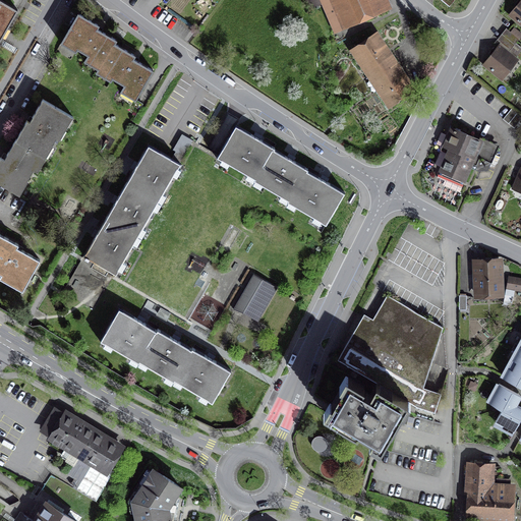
[(0,0),(0,40),(18,9),(0,0)]
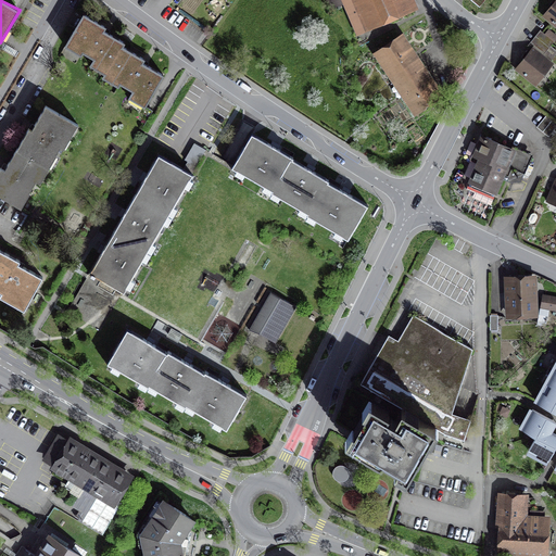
[(357,30),(414,5),(411,0),(329,0),(333,8),(345,3),(357,30)]
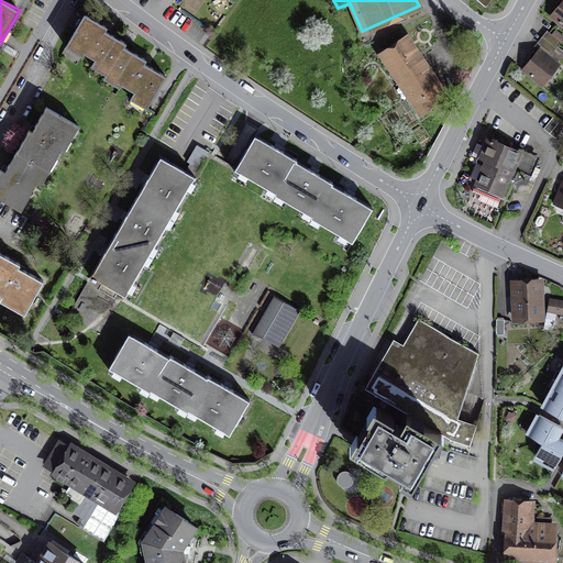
[(562,1),(551,15),(562,24),(562,1)]
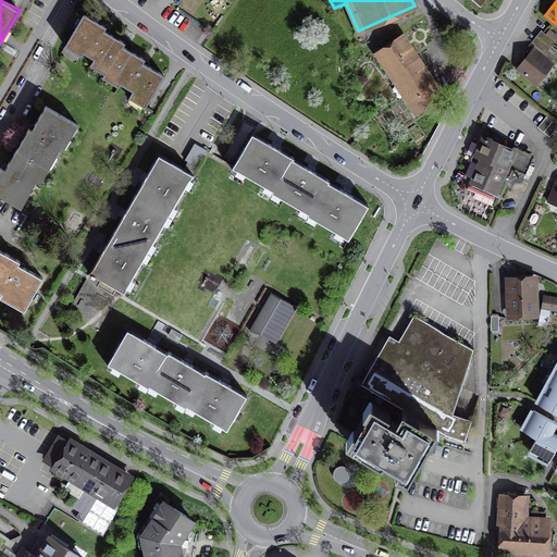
[(122,46),(123,46),(125,42),(104,31),(106,27),(84,14),(67,42),(95,59),(93,62),(107,70),(108,71),(122,46)]
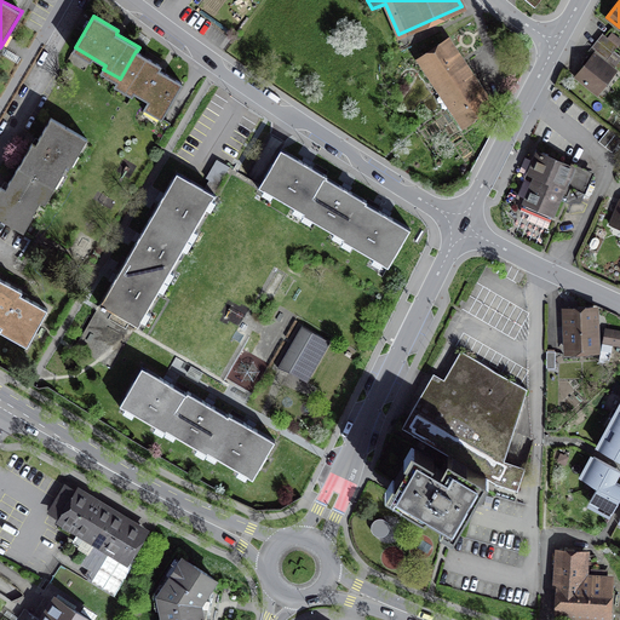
[(618,46),(604,35),(600,41),(613,52),(618,46)]
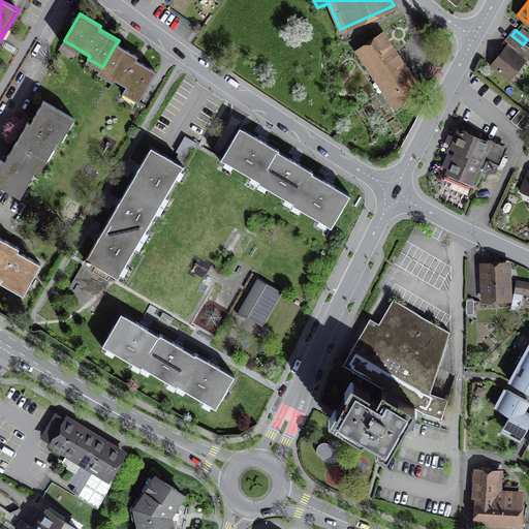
[(523,44),(511,35),(506,41),(519,51),(523,44)]
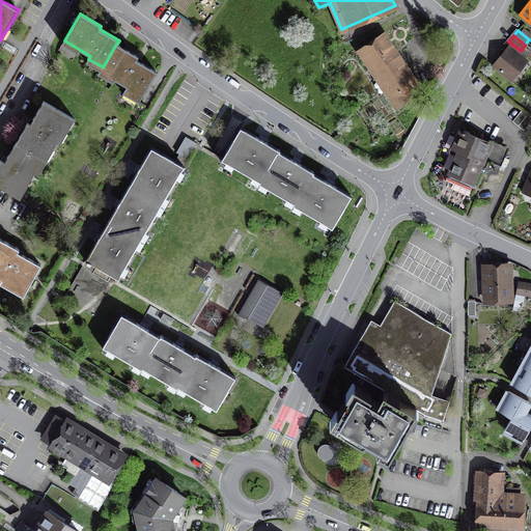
[(382,37),(363,50),(399,104),(418,91),(382,37)]
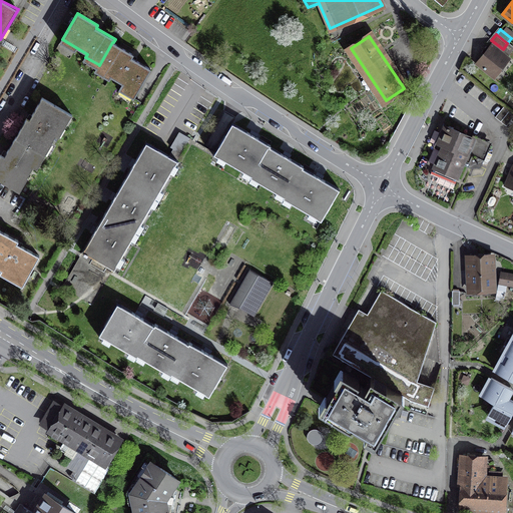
[(99,65),(98,64),(97,67),(124,83),(122,86),(136,95),(151,69),(131,57),(133,54),(113,42),(112,42),(99,65)]
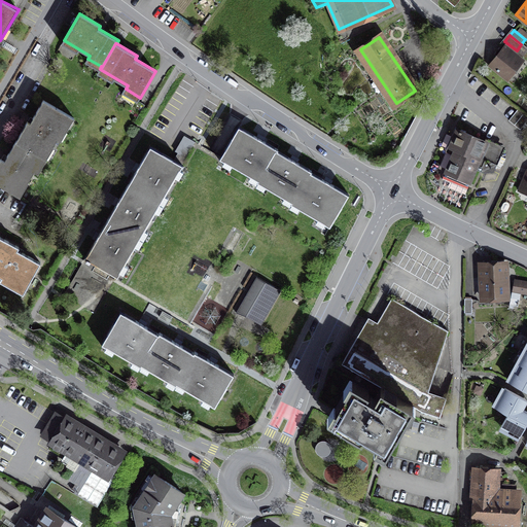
[(508,80),(524,61),(504,46),(490,65),(508,80)]
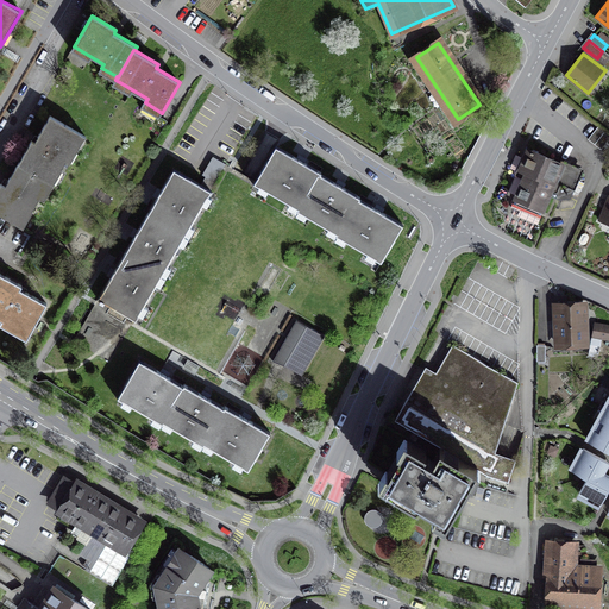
[(18,164),(50,182),(58,168),(62,169),(82,133),(51,115),(36,143),(31,140),(18,164)]
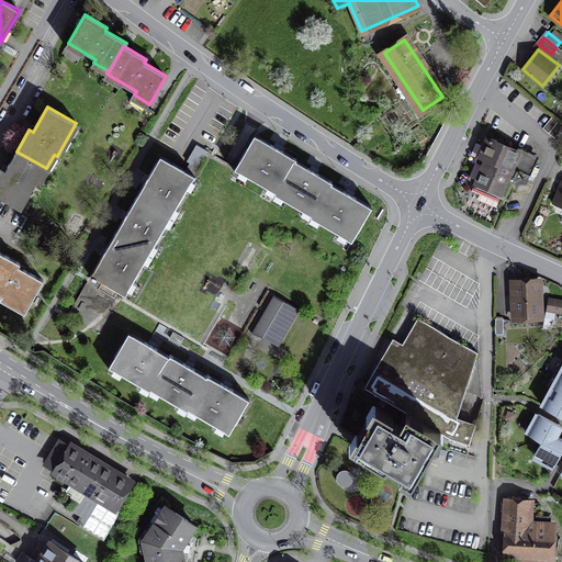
[(561,124),(552,116),(542,127),(554,137),(561,127),(561,124)]
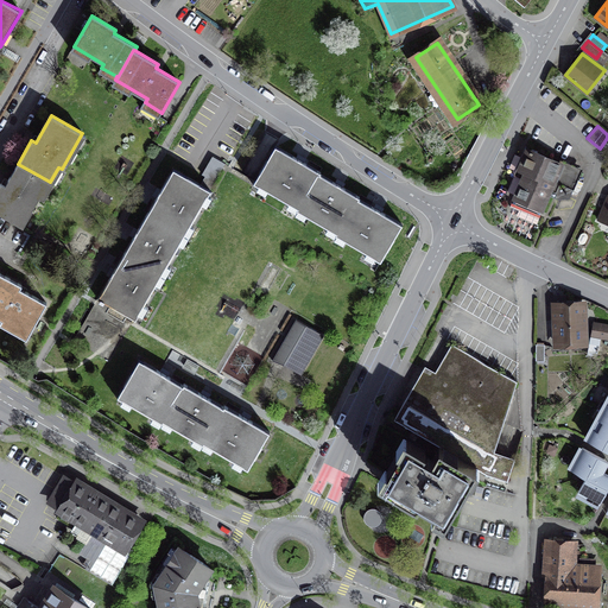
[(320,173),(321,172),(276,146),(253,183),(297,209),(298,209),(320,173)]
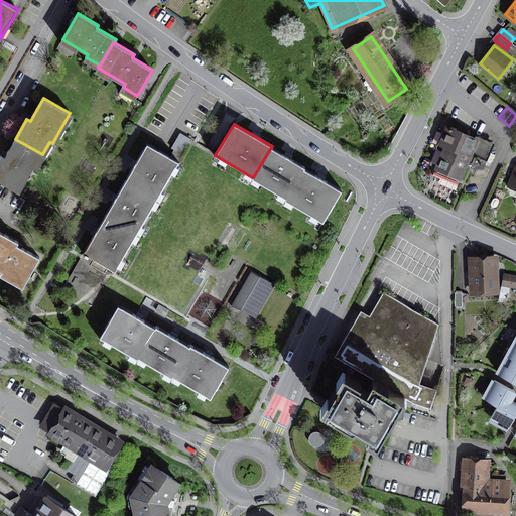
[(493,145),(445,125),(438,143),(440,149),(443,150),(431,177),(457,188),(467,166),(474,168),(484,167),(493,145)]
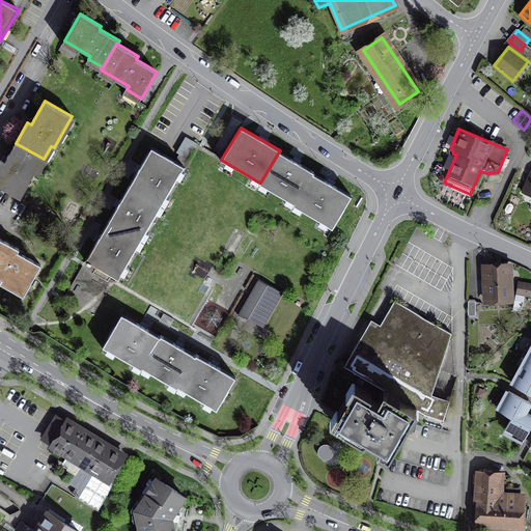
[(129,187),(161,205),(184,166),(183,166),(196,143),(186,137),(176,152),(179,154),(175,161),(151,147),(129,187)]
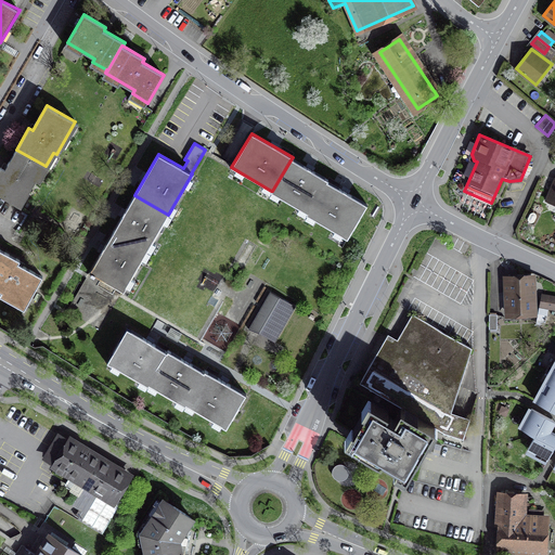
[(46,166),(16,150),(4,169),(1,167),(0,168),(0,195),(18,206),(26,192),(29,193),(46,166)]
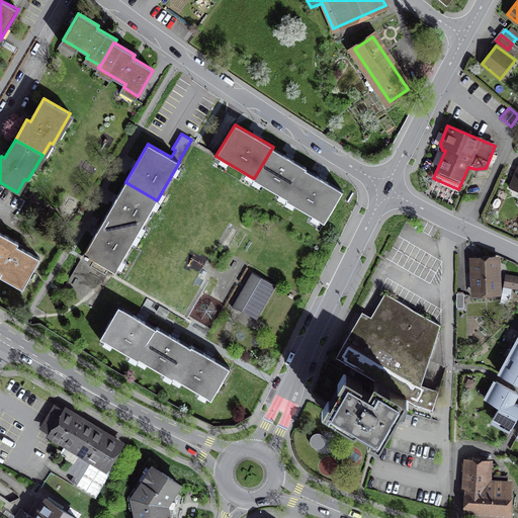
[(254,178),(253,178),(253,179),(286,198),(287,199),(305,169),(306,169),(307,168),(272,148),(254,178)]
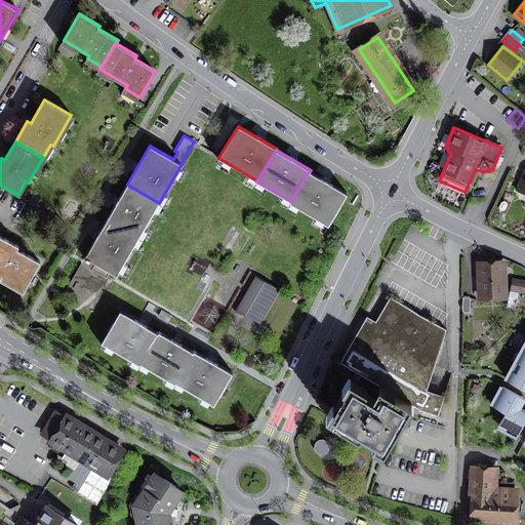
[(291,202),(290,201),(289,203),(328,226),(348,194),(310,171),(309,171),(291,202)]
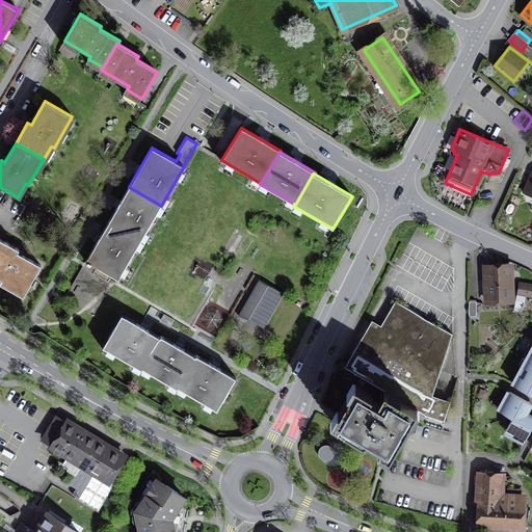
[(109,221),(141,240),(161,206),(129,187),(109,221)]
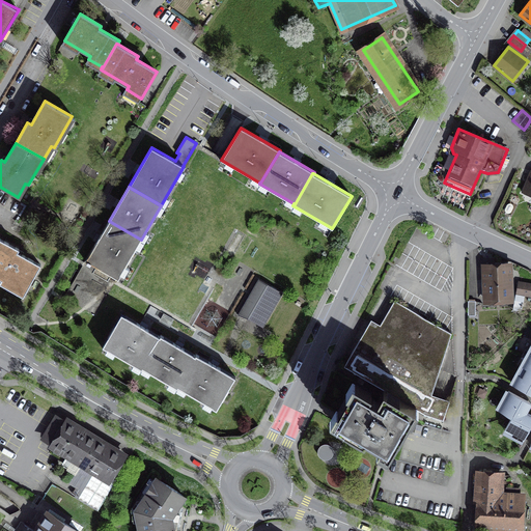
[(141,240),(109,221),(86,260),(118,279),(141,240)]
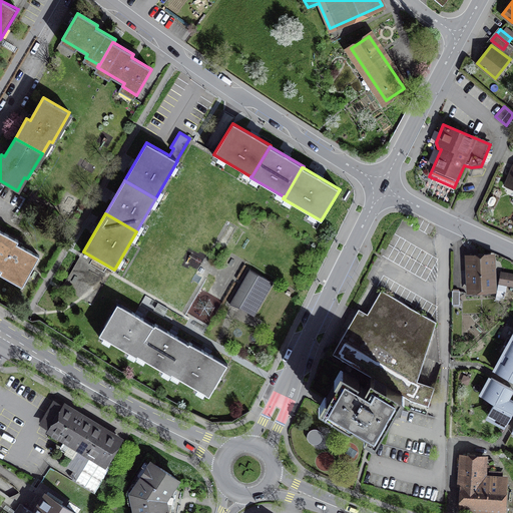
[(0,228),(0,269),(24,283),(39,255),(17,242),(19,239),(0,228)]
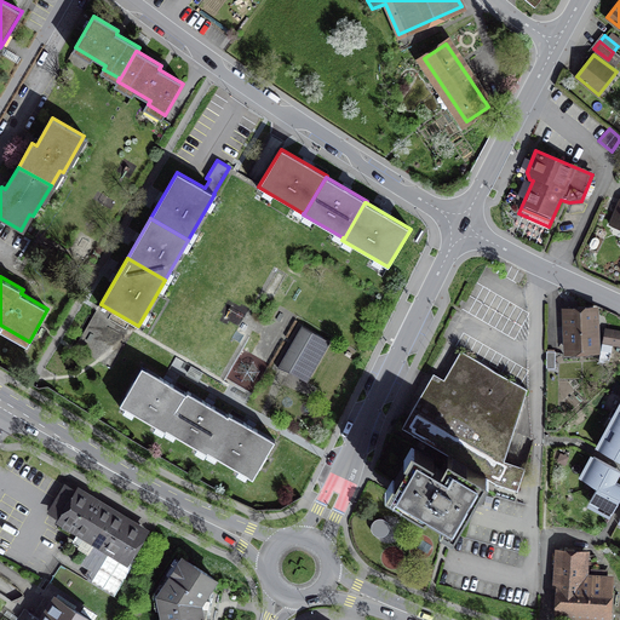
[(592,310),(568,311),(570,350),(593,349),(592,310)]
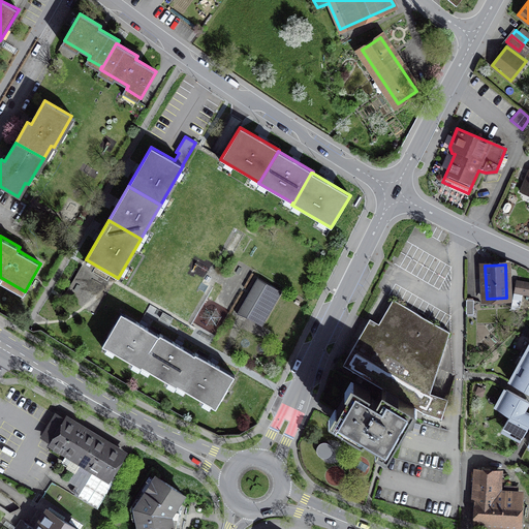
[(282,291),(257,278),(238,313),(237,313),(247,317),(262,325),(282,291)]
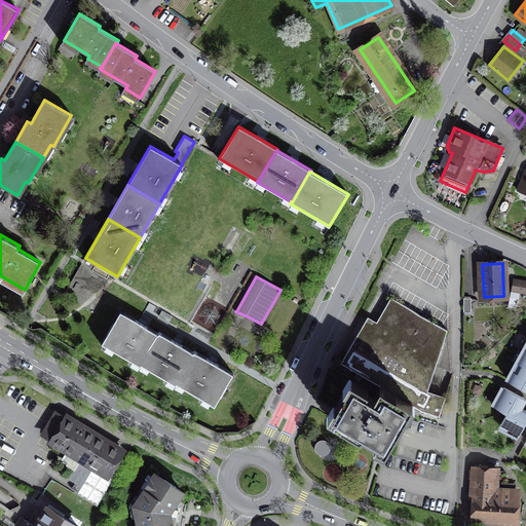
[(525,280),(515,279),(513,291),(512,290),(509,303),(517,304),(519,292),(525,293),(525,280)]
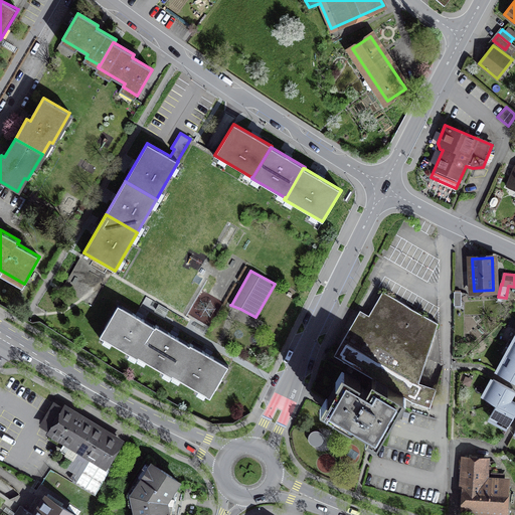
[(372,378),(402,396),(412,402),(431,407),(437,388),(418,382),(438,323),(383,291),(368,317),(359,312),(334,355),(372,378)]
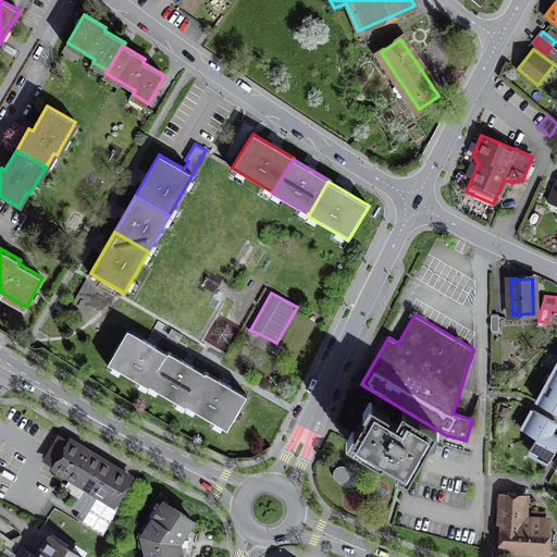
[(168,353),(127,330),(108,363),(148,387),(149,386),(168,353)]
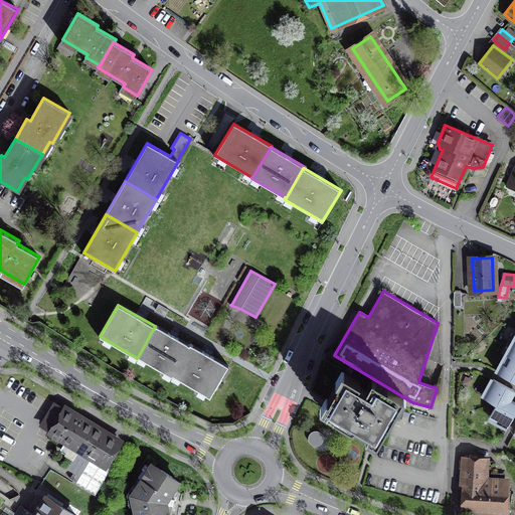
[(156,325),(155,326),(138,357),(171,376),(172,375),(190,344),(156,325)]
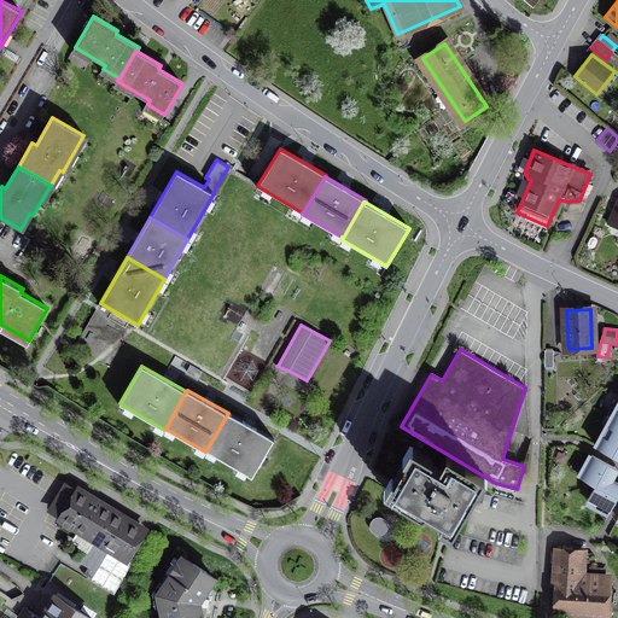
[(617,406),(596,447),(617,458),(617,406)]
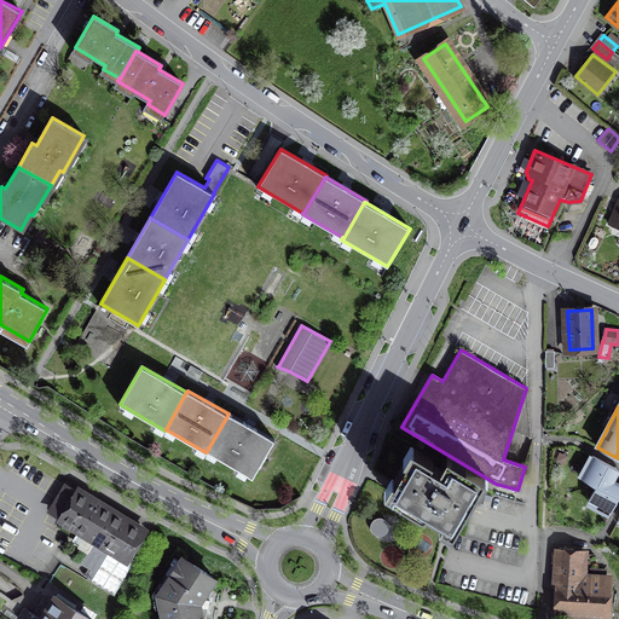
[(230,412),(229,414),(207,451),(253,478),(275,438),(230,412)]
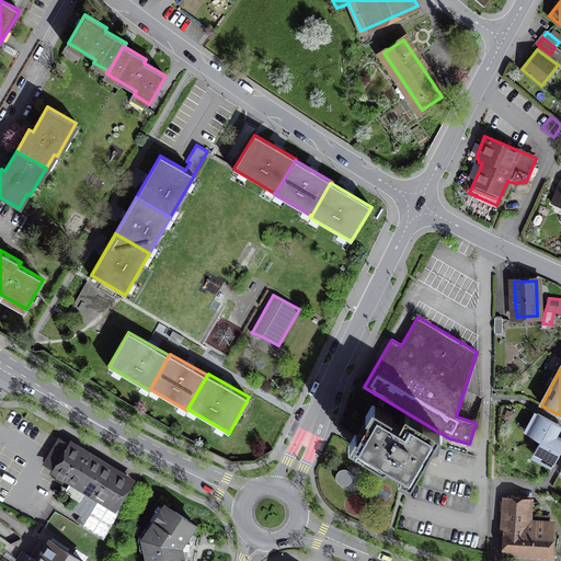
[(411,480),(438,432),(405,412),(398,424),(390,420),(392,416),(375,405),(352,446),(411,480)]
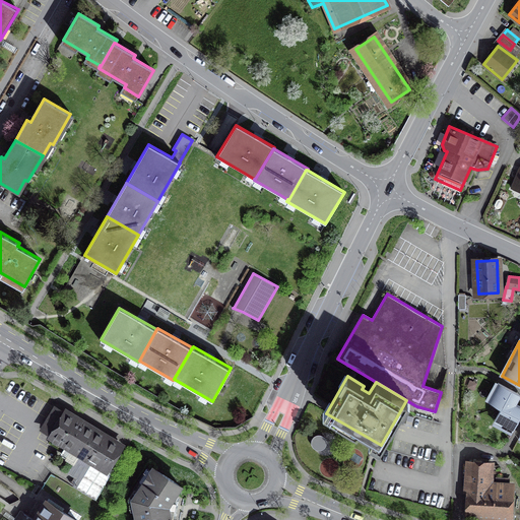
[(488,401),(501,408),(516,403),(519,396),(519,394),(498,383),(488,401)]
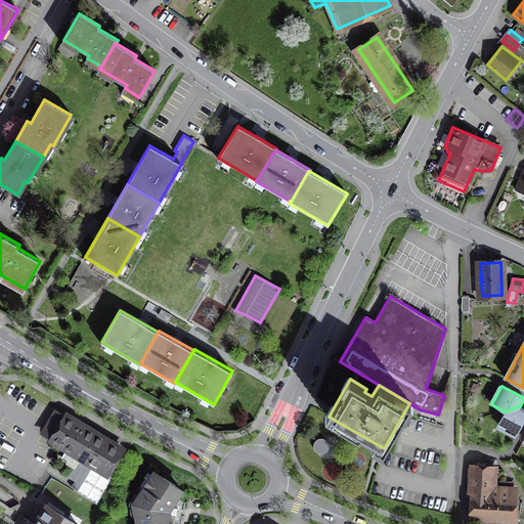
[(523,408),(520,406),(505,411),(500,421),(519,431),(523,421),(523,408)]
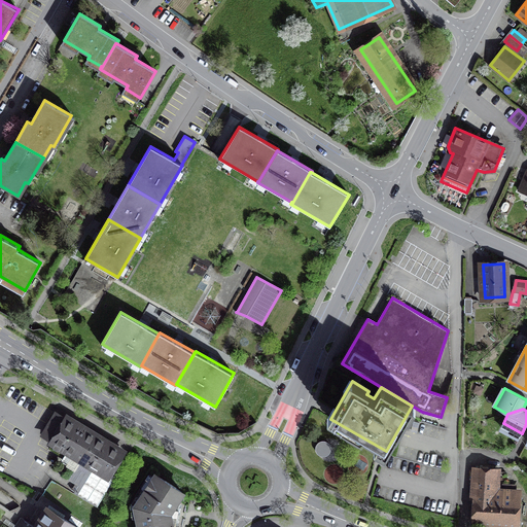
[(120,453),(57,415),(44,434),(82,457),(69,479),(78,485),(74,492),(97,506),(115,476),(109,472),(120,453)]
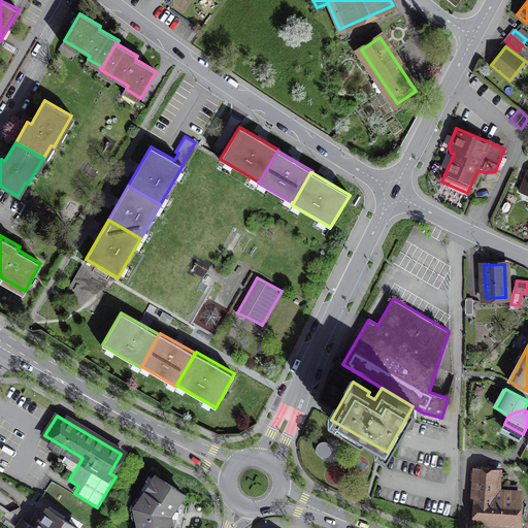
[(318,453),(319,455),(321,456),(323,457),(325,457),(327,456),(329,455),(330,453),(331,451),(331,449),(331,447),(330,444),(329,443),(327,442),(325,441),(323,441),(321,442),(319,443),(317,444),(317,447),(316,449),(317,451),(318,453)]
